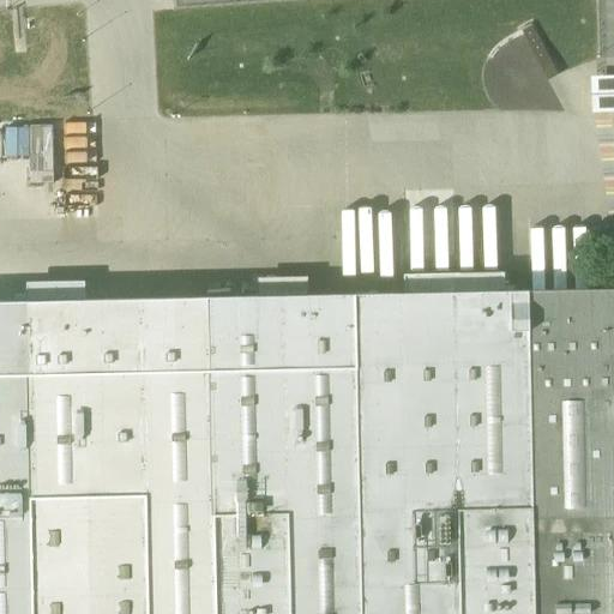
[(613,72),(588,73),(589,110),(613,108),(613,72)]
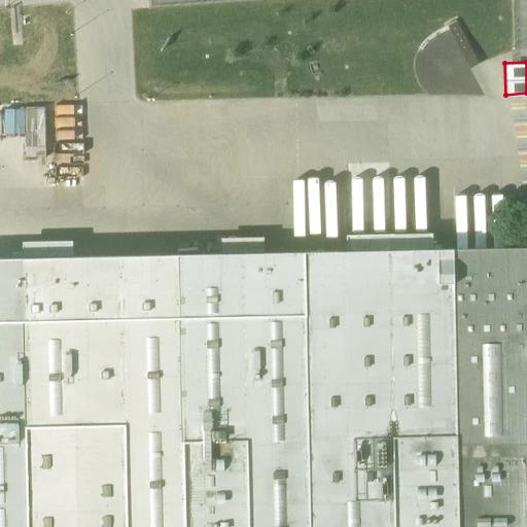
[(432,236),(390,237),(346,238),(347,252),(433,251),(432,236)]
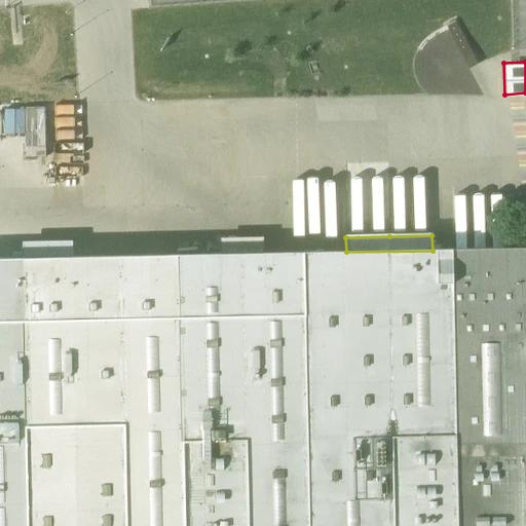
[(525,525),(525,248),(451,250),(457,525),(525,525)]
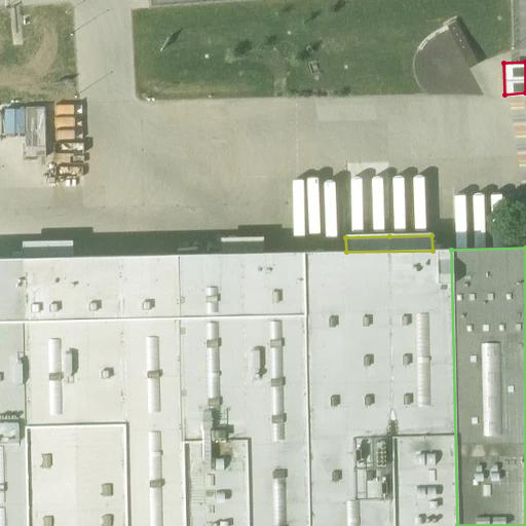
[(346,252),(305,253),(310,525),(457,525),(451,250),(433,251),(346,252)]
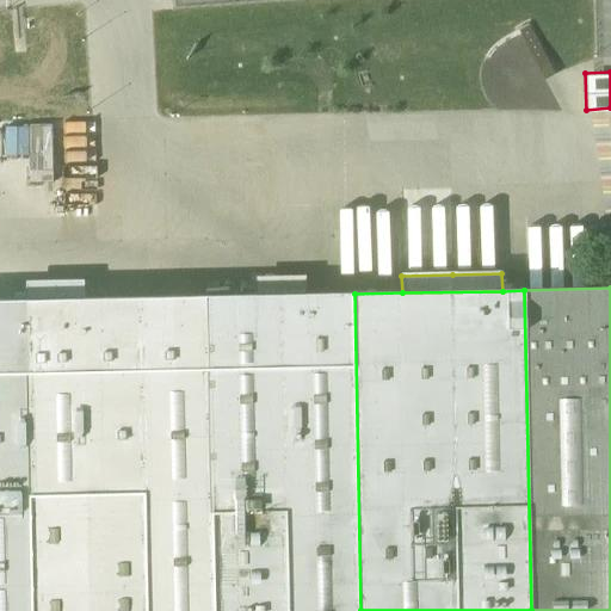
[(360,610),(355,294),(25,301),(31,610),(360,610)]
